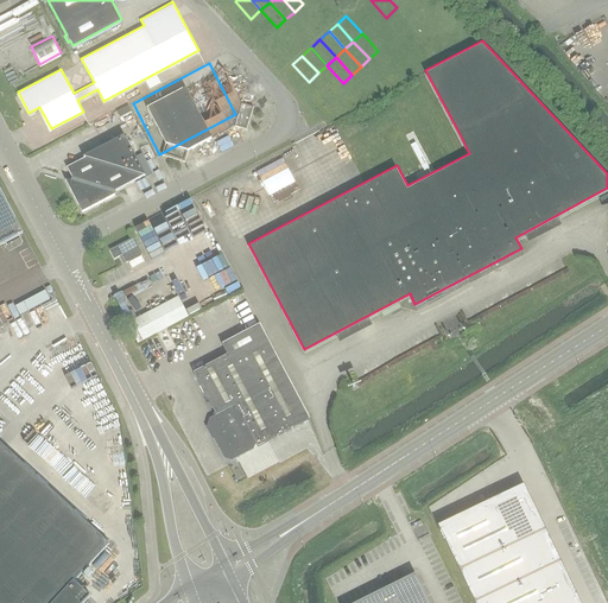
[(327,65),(318,73),(334,90),(343,83),(327,65)]
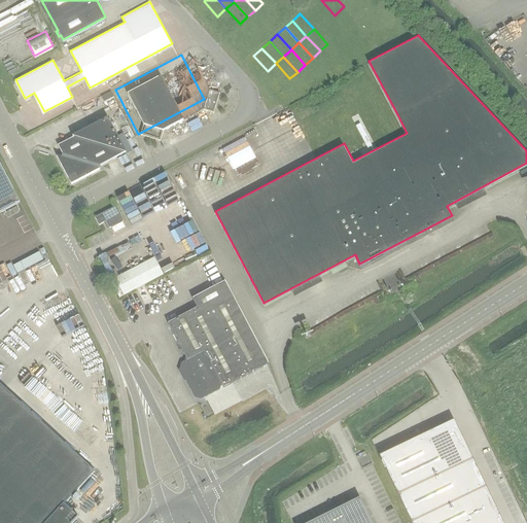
[(276,63),(268,71),(281,86),(289,78),(276,63)]
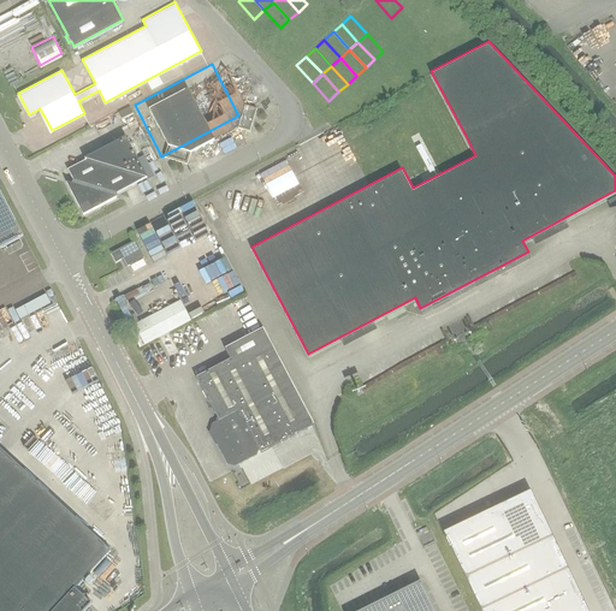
[(130,105),(119,110),(122,116),(132,110),(130,105)]
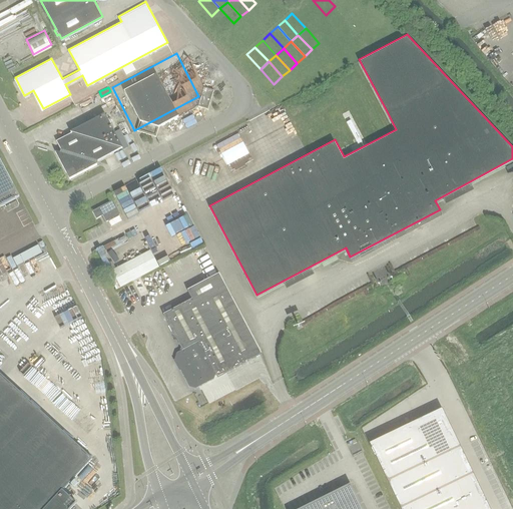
[(97,158),(122,145),(105,111),(70,129),(71,130),(56,138),(61,147),(60,150),(55,149),(69,176),(97,161),(96,161),(97,158)]
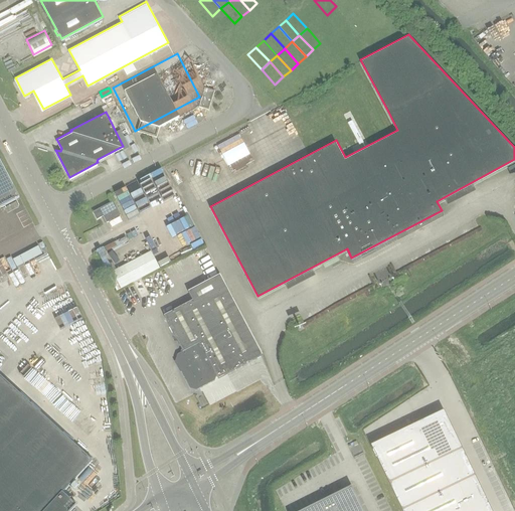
[(0,204),(19,194),(0,157),(0,204)]
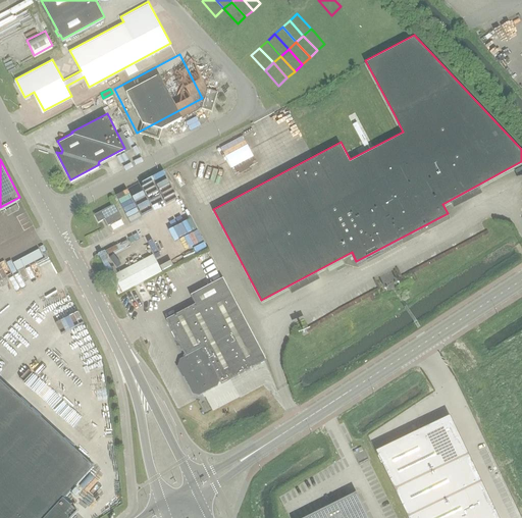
[(108,222),(122,215),(114,201),(94,212),(98,219),(105,216),(108,222)]
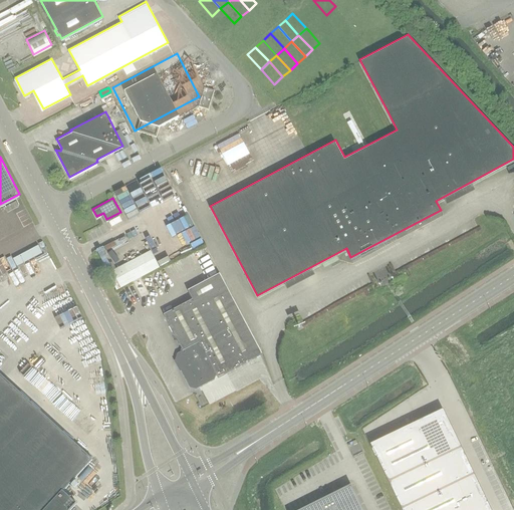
[(116,287),(160,265),(151,248),(107,271),(116,287)]
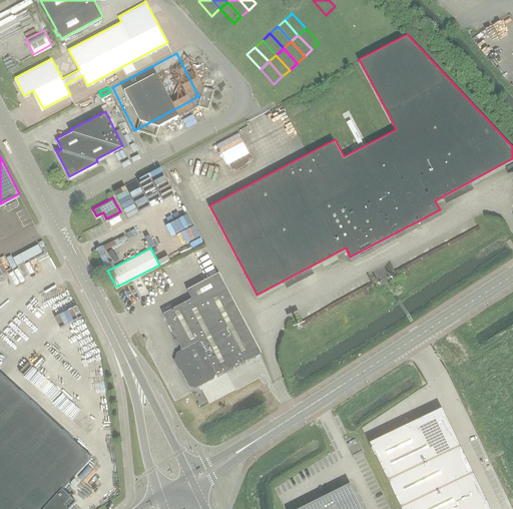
[(179,255),(186,269),(192,266),(185,251),(179,255)]
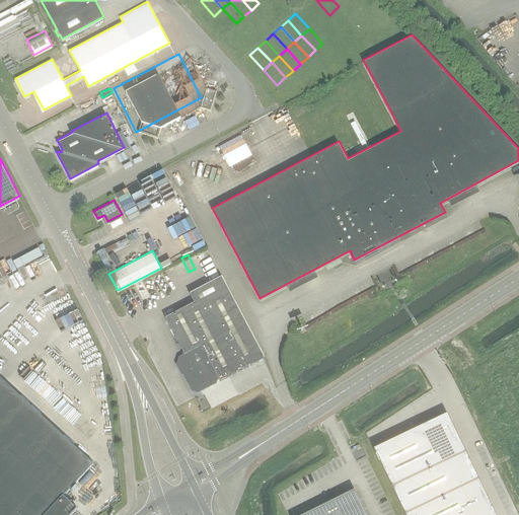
[(174,261),(182,275),(189,272),(181,258),(174,261)]
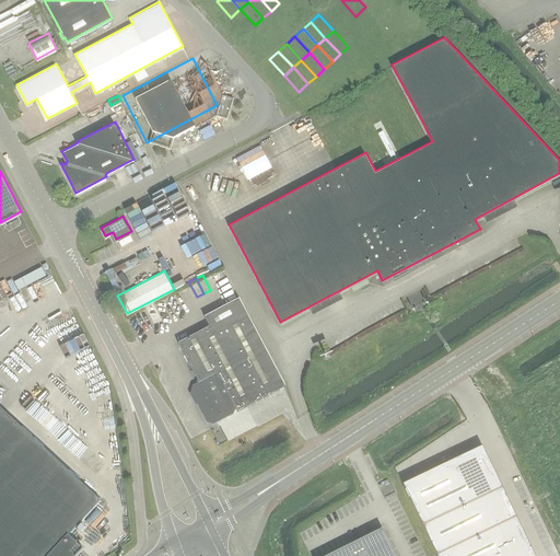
[(182,285),(190,300),(197,297),(188,281),(182,285)]
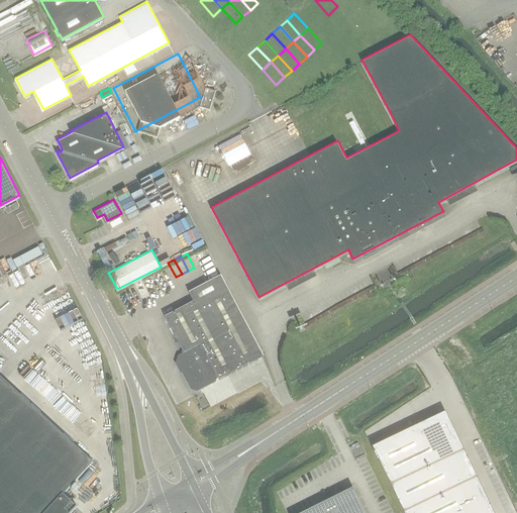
[(176,277),(168,263),(162,267),(169,281),(176,277)]
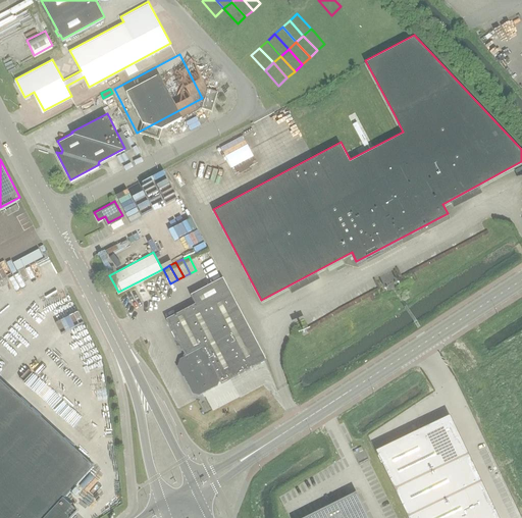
[(157,272),(164,287),(170,283),(163,269),(157,272)]
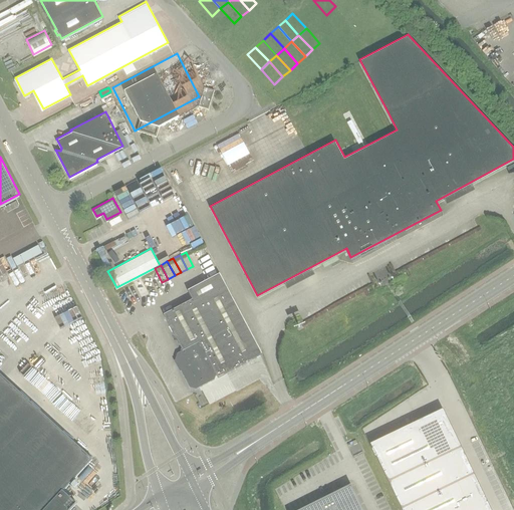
[(155,268),(149,271),(156,285),(162,282),(155,268)]
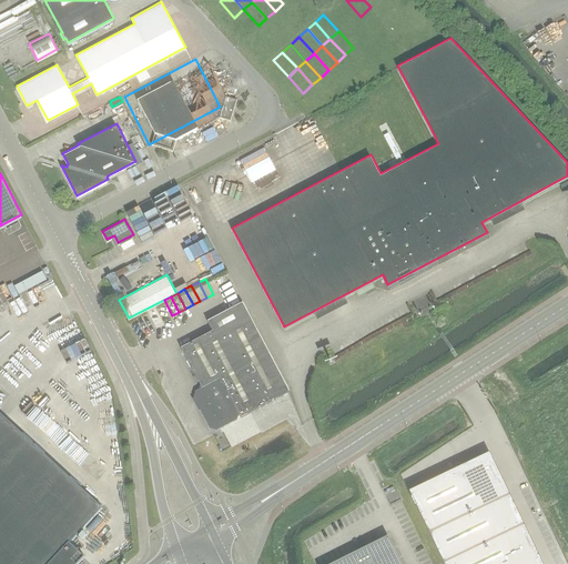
[(172,315),(164,300),(158,303),(165,319),(172,315)]
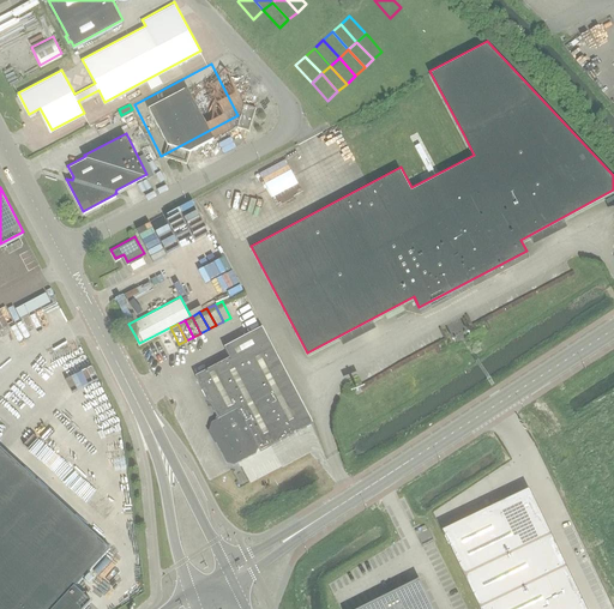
[(260,447),(313,420),(263,324),(224,344),(229,355),(196,373),(218,415),(211,418),(209,426),(227,459),(234,462),(256,450),(257,446),(259,445),(260,447)]
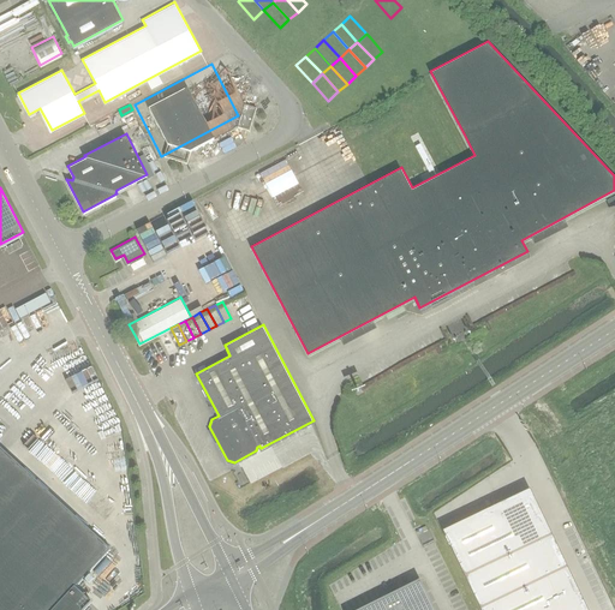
[(82,383),(99,376),(94,364),(77,371),(82,383)]
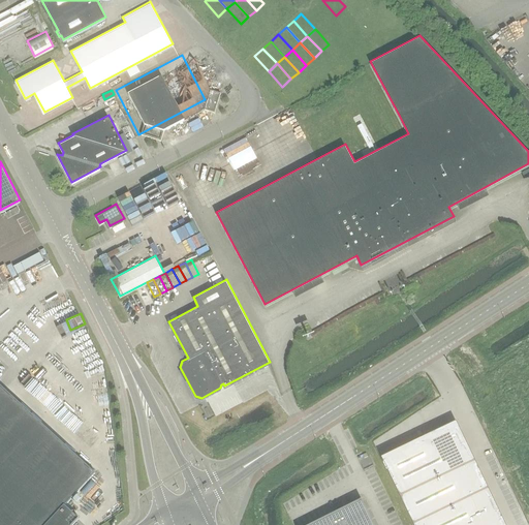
[(0,524),(68,524),(78,516),(64,503),(94,470),(0,382),(0,524)]
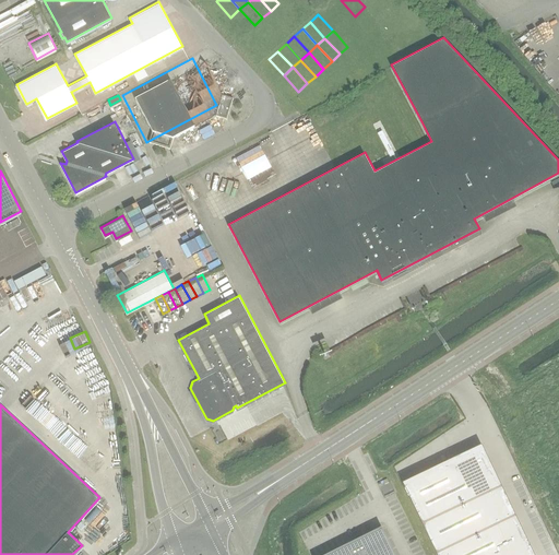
[(444,461),(461,456),(458,448),(442,455),(444,461)]
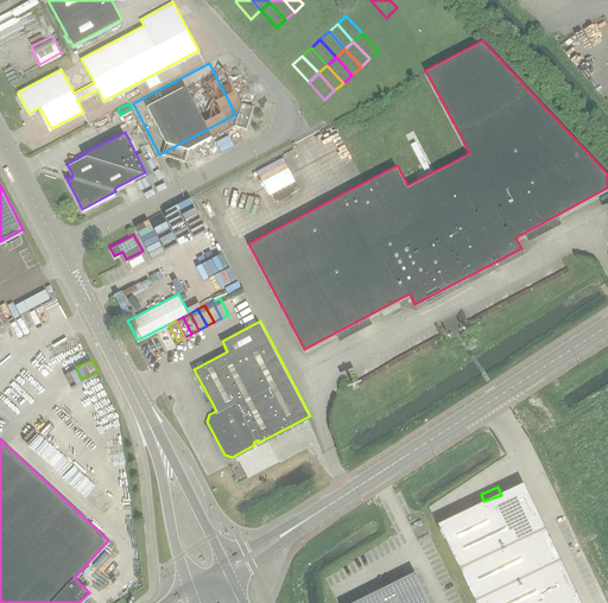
[(482,502),(438,524),(476,602),(576,602),(526,500),(521,488),(483,506),(482,502)]
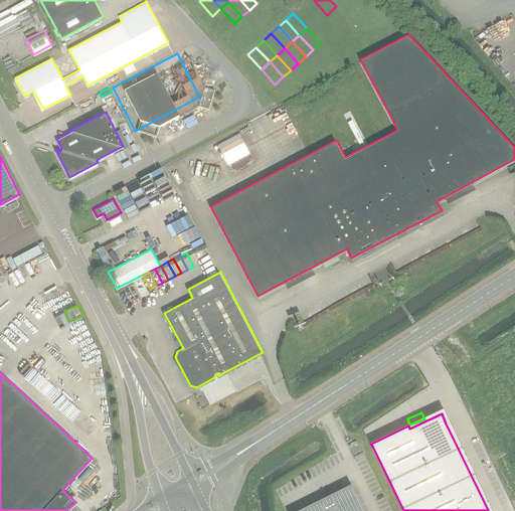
[(364,510),(351,483),(295,510),(364,510)]
